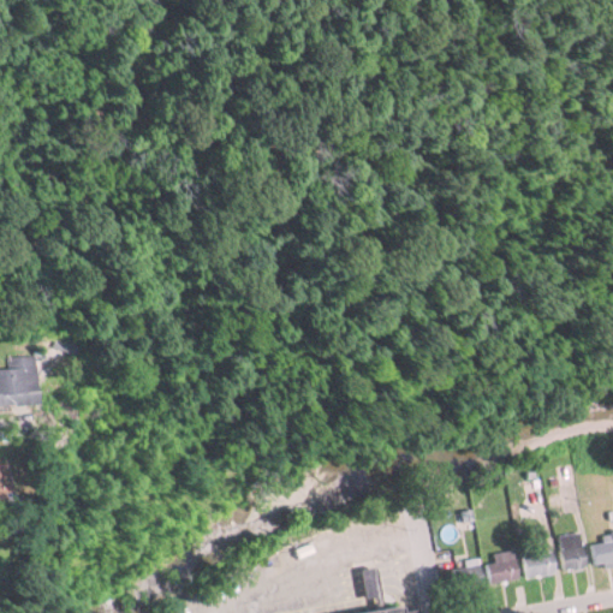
[(0,404),(30,404),(30,356),(1,356),(1,370),(0,369),(0,404)]
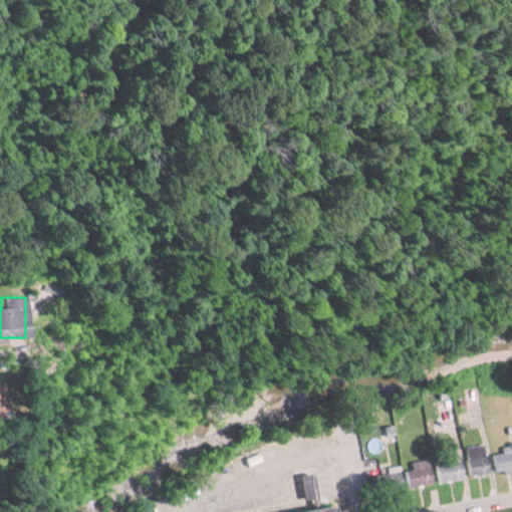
[(493,455),(496,473),(511,470),(511,443),(502,445),(504,454),(493,455)]
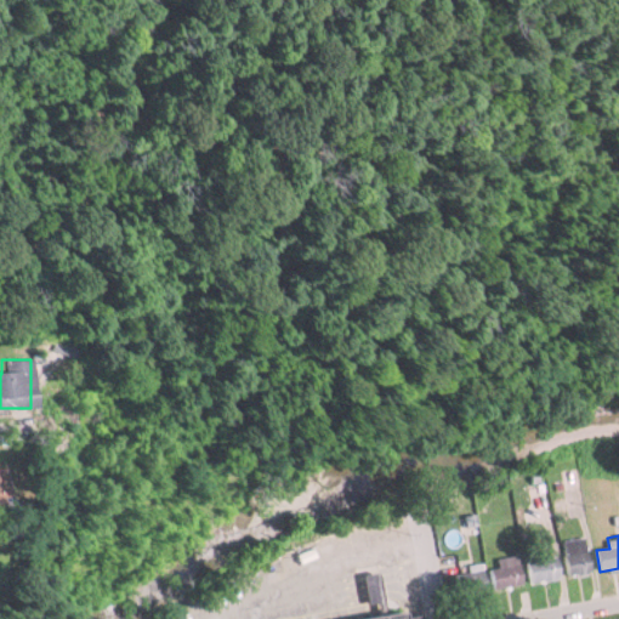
[(562,541),(568,577),(591,573),(585,538),(562,541)]
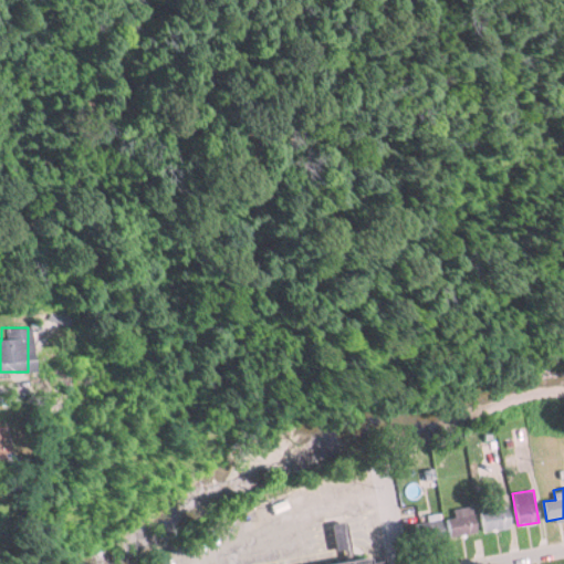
[(513,523),(503,500),(477,511),(486,534),(513,523)]
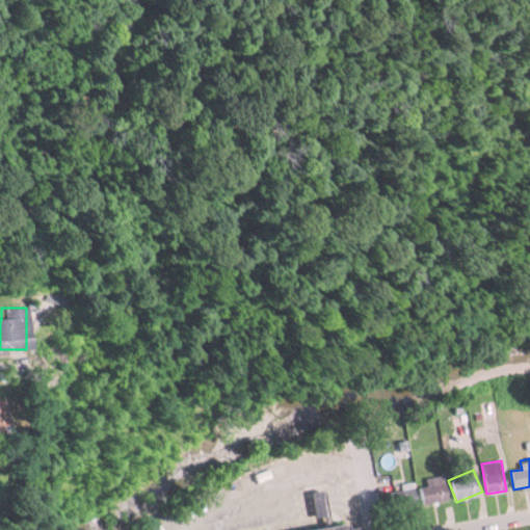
[(420,486),(420,502),(446,502),(446,477),(427,477),(427,486),(420,486)]
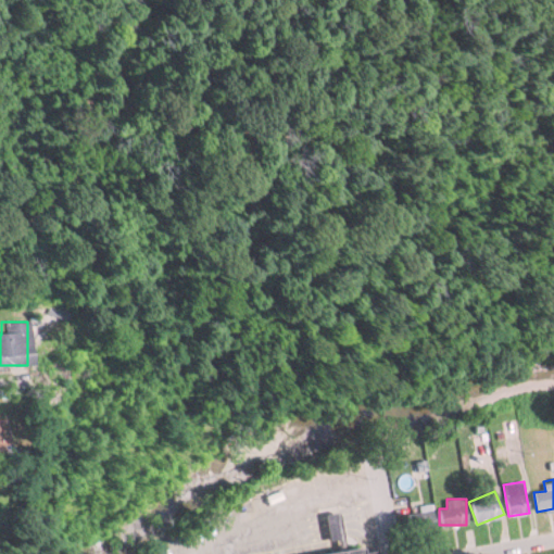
[(436,531),(432,505),(403,510),(406,534),(436,531)]
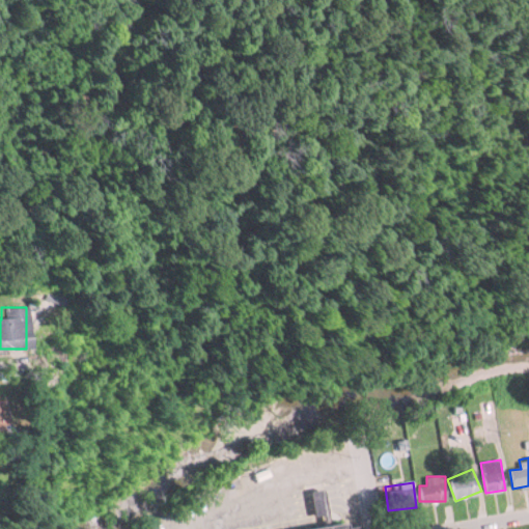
[(360,516),(358,507),(349,510),(351,518),(360,516)]
